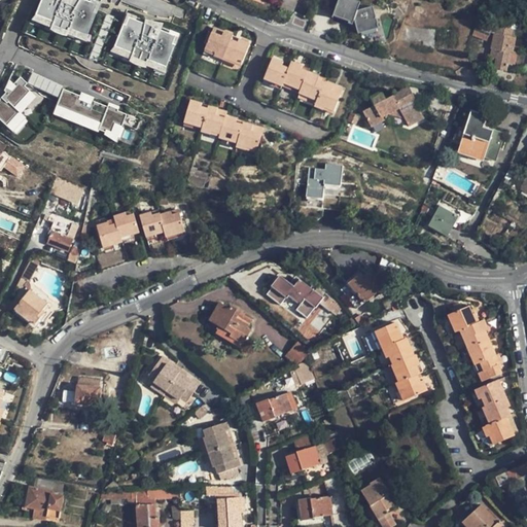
[(82,37),(96,3),(88,0),(41,0),(35,20),(82,37)]
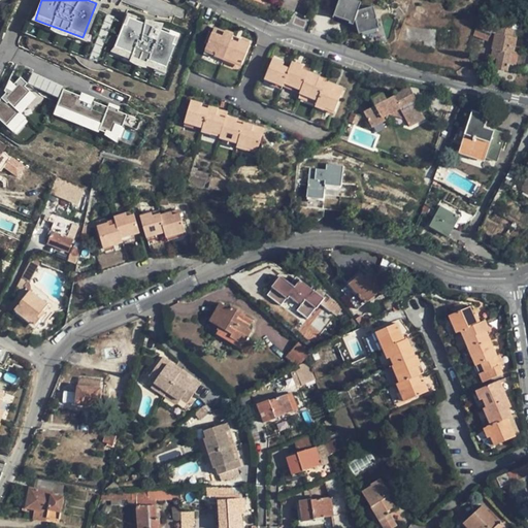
[(356,0),(337,0),(333,15),(350,21),(351,18),(355,19),(358,33),(380,28),(373,5),(358,10),(360,1),(356,0)]
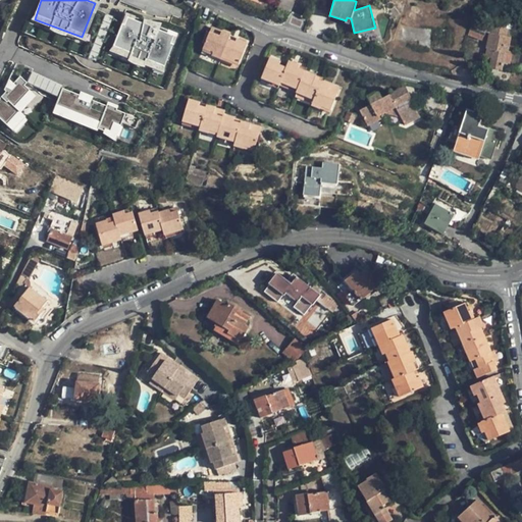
[(160,68),(172,34),(122,15),(110,49),(160,68)]
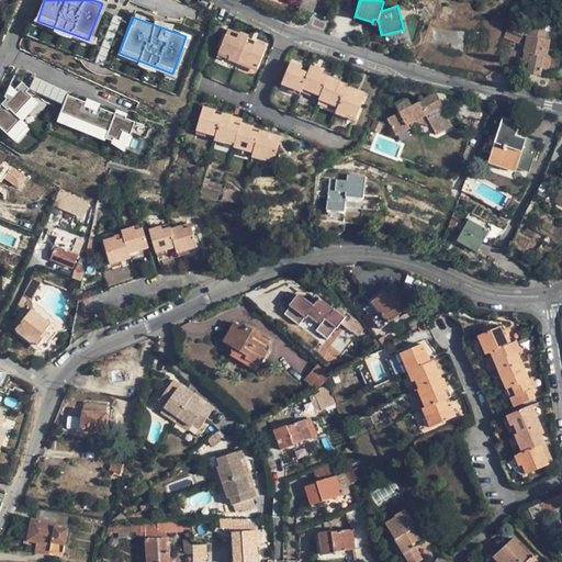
[(525,29),(512,23),(504,40),(517,46),(525,29)]
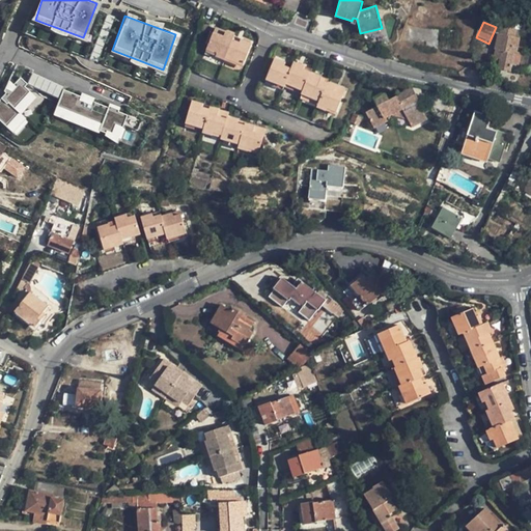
[(515,52),(518,52),(520,39),(515,38),(518,30),(502,27),(500,35),(498,35),(495,49),(497,50),(495,57),(501,58),(499,68),(511,71),(512,63),(515,52)]
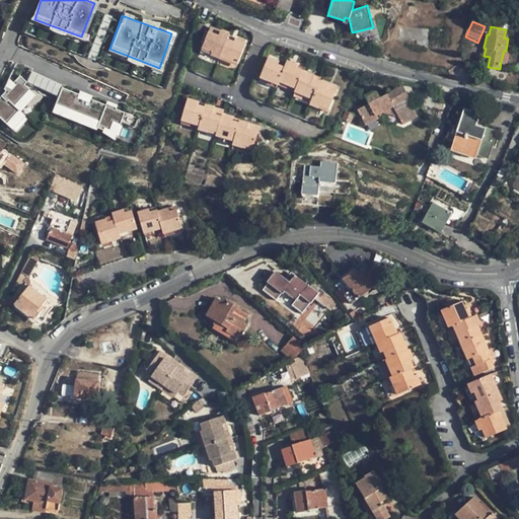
[(230,35),(221,31),(219,35),(209,31),(205,44),(202,51),(212,55),(221,59),(221,57),(228,40),(230,35)]
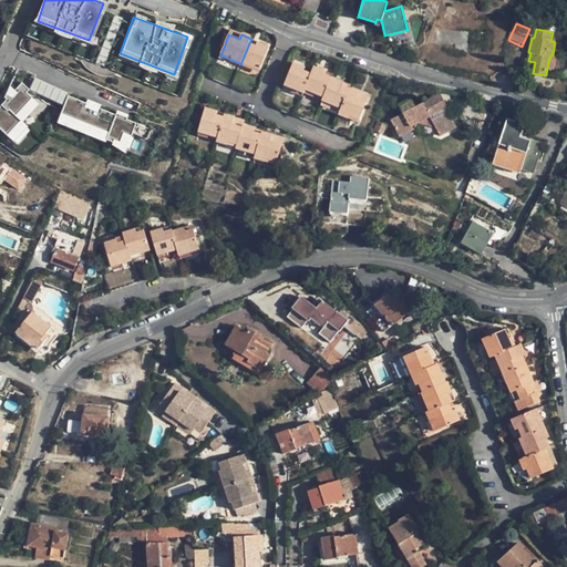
[(241,62),(260,70),(269,48),(258,43),(257,47),(249,43),(241,62)]
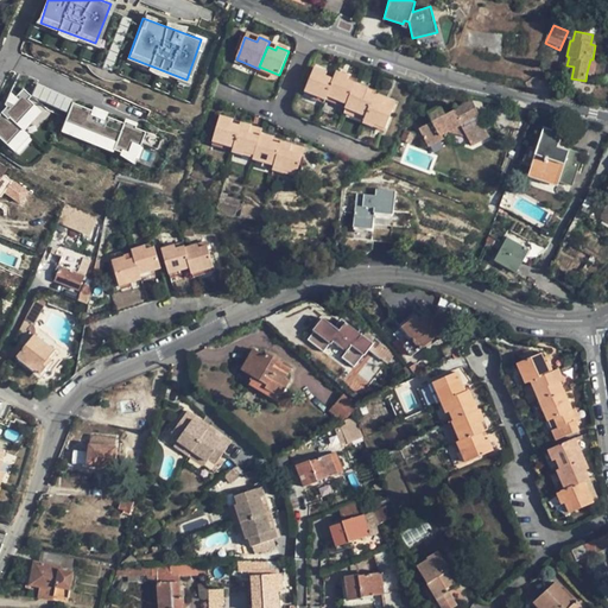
[(597,61),(593,59),(590,59),(587,73),(595,74),(597,61)]
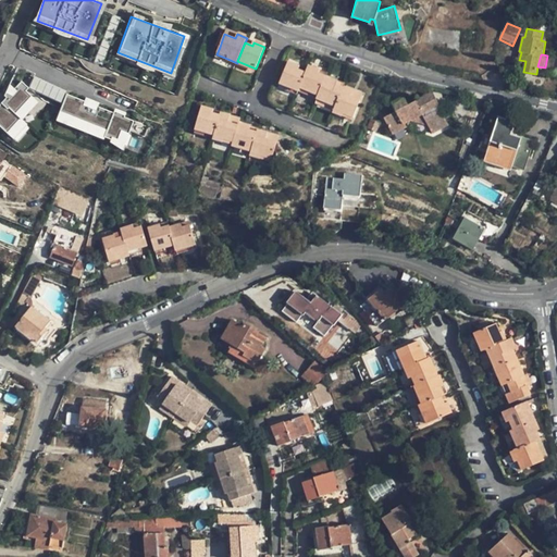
[(255,73),(256,69),(237,61),(237,63),(236,65),(255,73)]
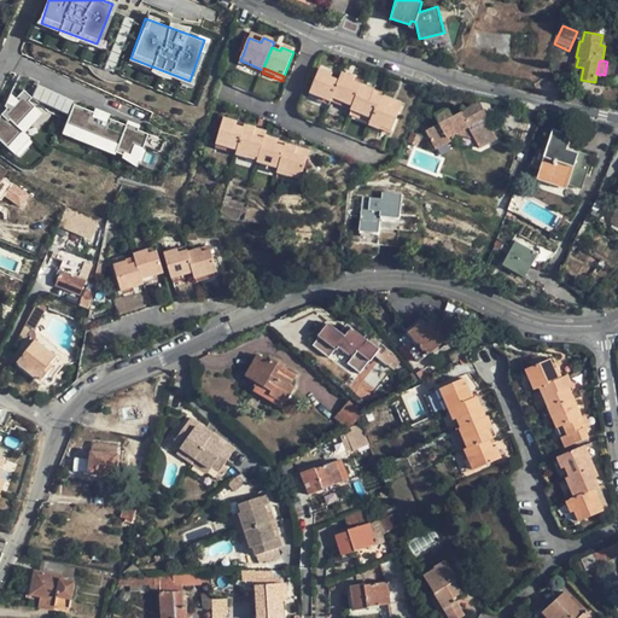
[(320,97),(331,101),(331,100),(339,81),(332,77),(333,74),(320,68),(310,92),(320,97)]
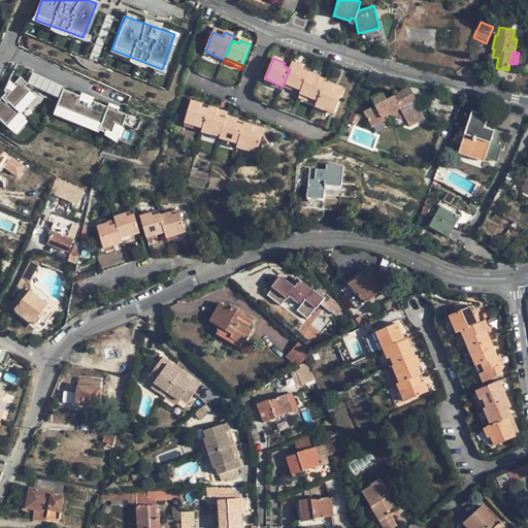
[(205,75),(210,64),(205,62),(200,73),(205,75)]
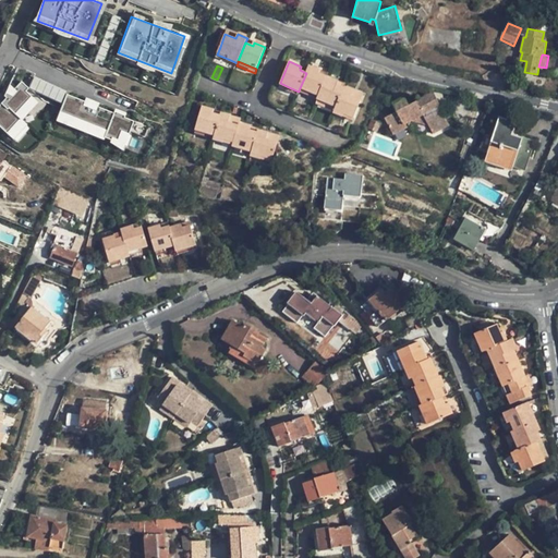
[(299,91),(318,98),(327,77),(319,75),(320,70),(310,67),(306,73),(299,91)]
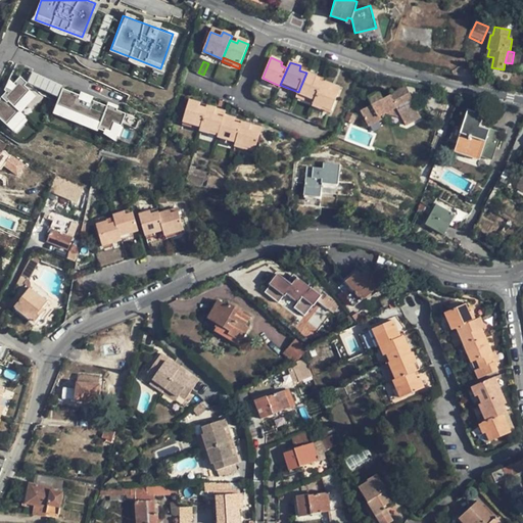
[(210,78),(216,66),(208,63),(203,75),(210,78)]
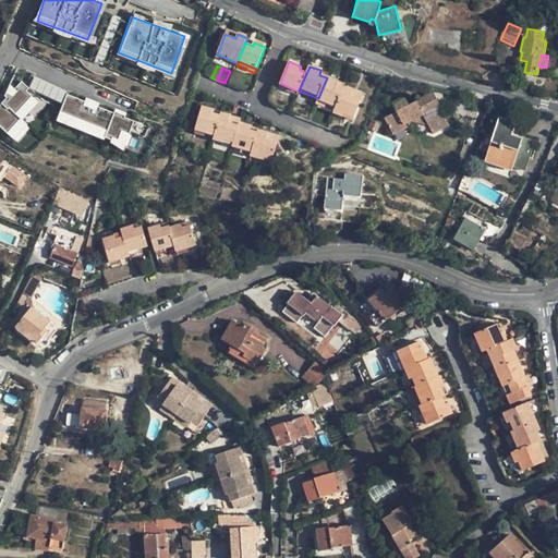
[(225,83),(231,86),(237,73),(230,71),(225,83)]
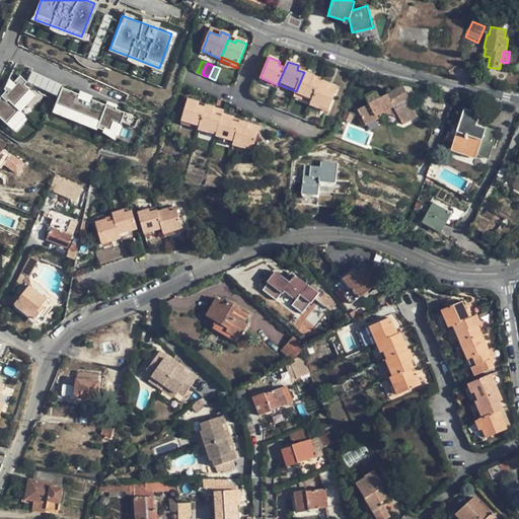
[(215,80),(221,82),(226,71),(220,68),(215,80)]
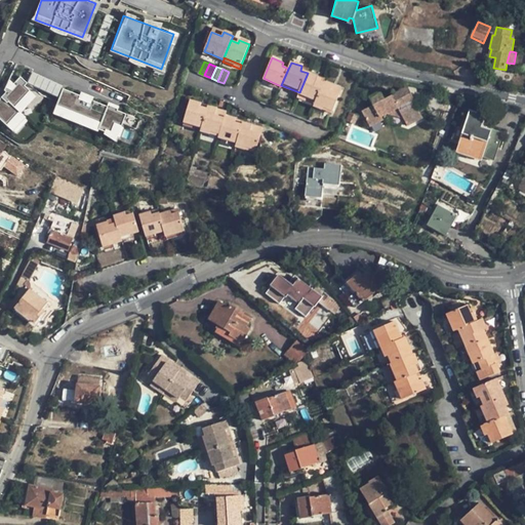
[(33,72),(28,82),(56,95),(62,85),(33,72)]
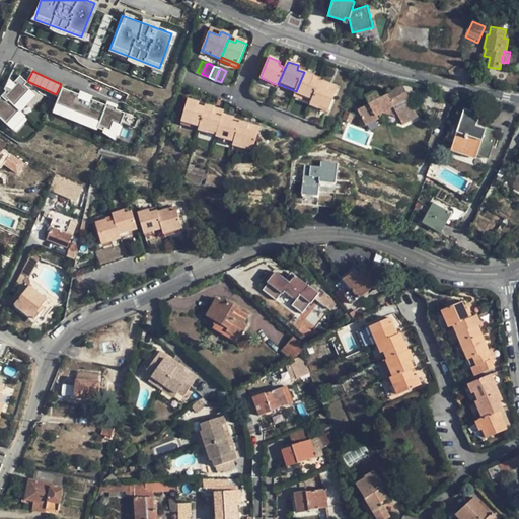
[(232,73),(226,71),(221,82),(228,85),(232,73)]
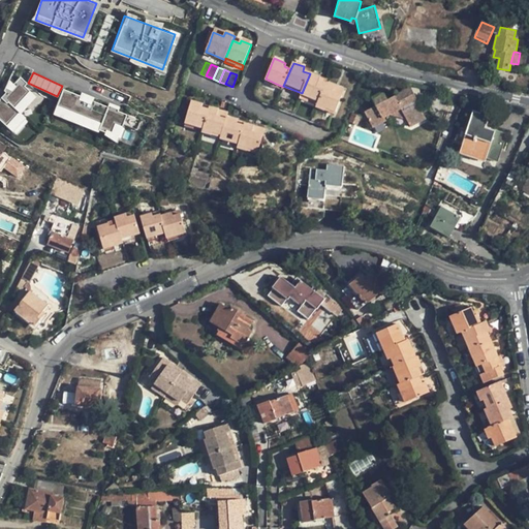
[(320,78),(310,73),(302,93),(318,100),(325,83),(319,81),(320,78)]
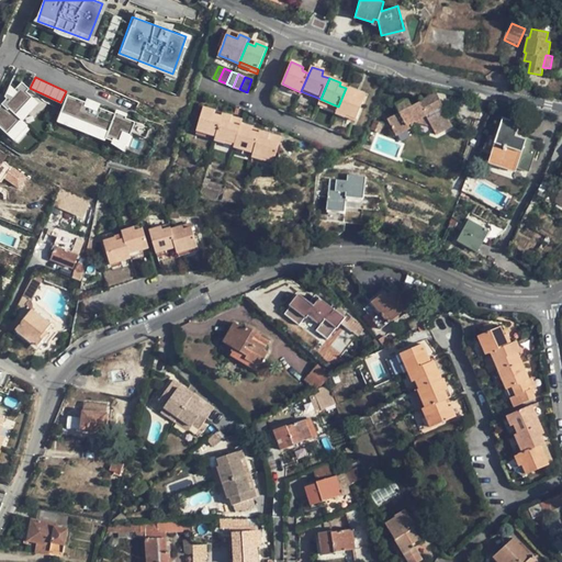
[(35,98),(20,83),(12,91),(10,90),(8,91),(7,91),(4,94),(4,97),(6,99),(0,104),(0,127),(9,136),(22,122),(17,116),(35,98)]
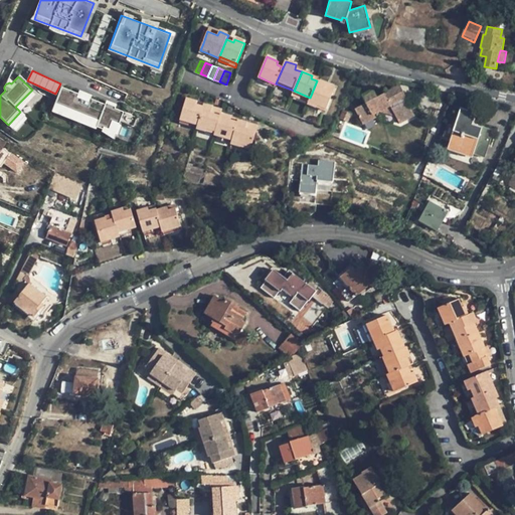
[(308,104),(317,108),(318,105),(327,109),(333,93),(325,89),(327,83),(317,79),(317,80),(310,98),(308,103),(308,104)]
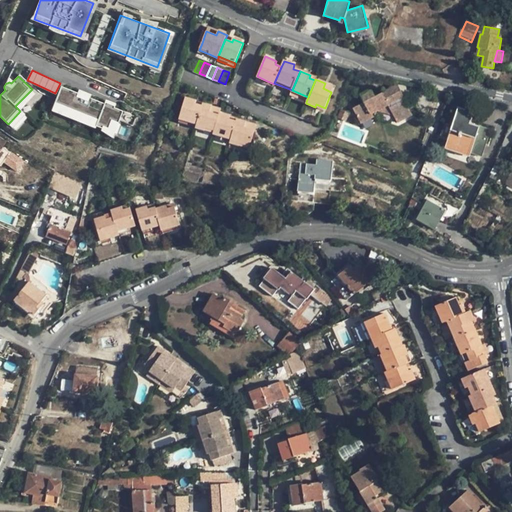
[(274,84),(273,87),(290,95),(292,90),(274,83),(274,84)]
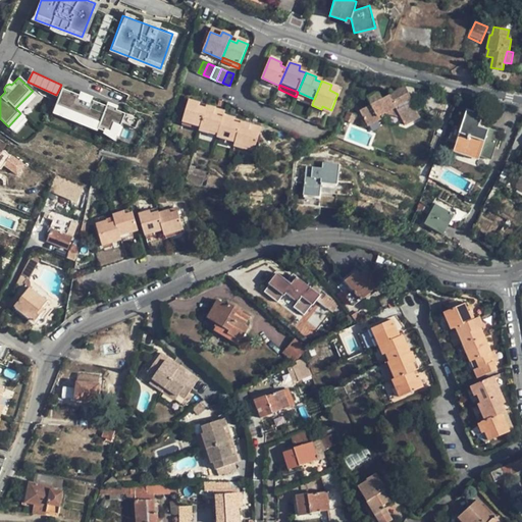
[(341,88),(331,85),(329,90),(337,94),(341,88)]
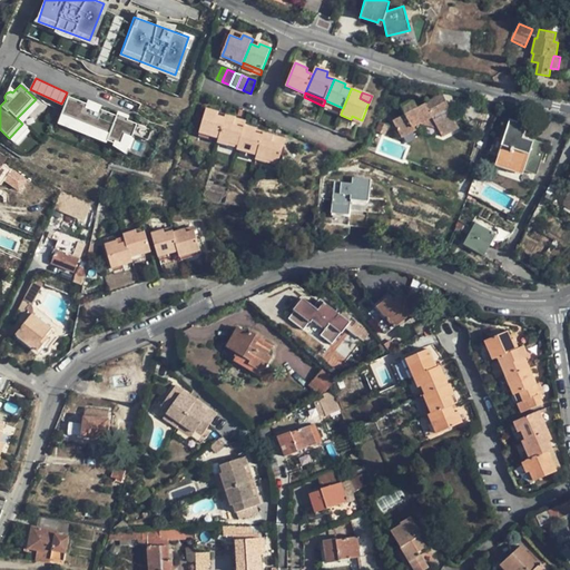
[(126,135),(131,137),(137,124),(128,119),(128,118),(117,112),(116,115),(100,108),(101,105),(88,99),(86,102),(69,95),(59,116),(82,126),(81,128),(90,131),(91,129),(108,137),(106,139),(121,146),(126,135)]
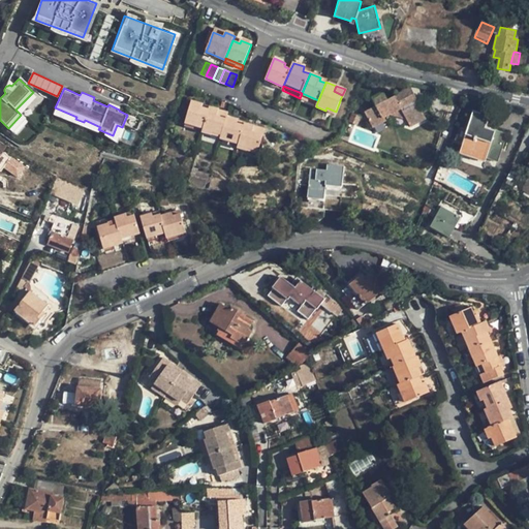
[(409,89),(396,96),(400,103),(407,106),(416,101),(409,89)]
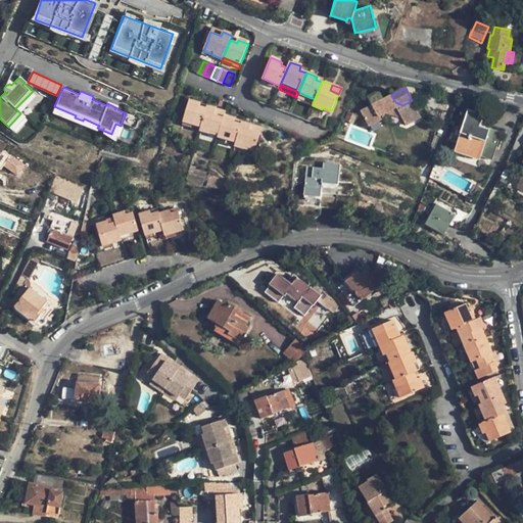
[(259,101),(267,104),(271,92),(265,89),(259,101)]
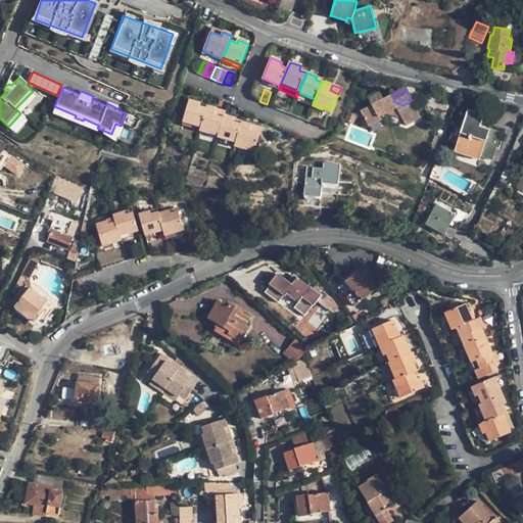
[(278,94),(271,92),(267,104),(273,106),(278,94)]
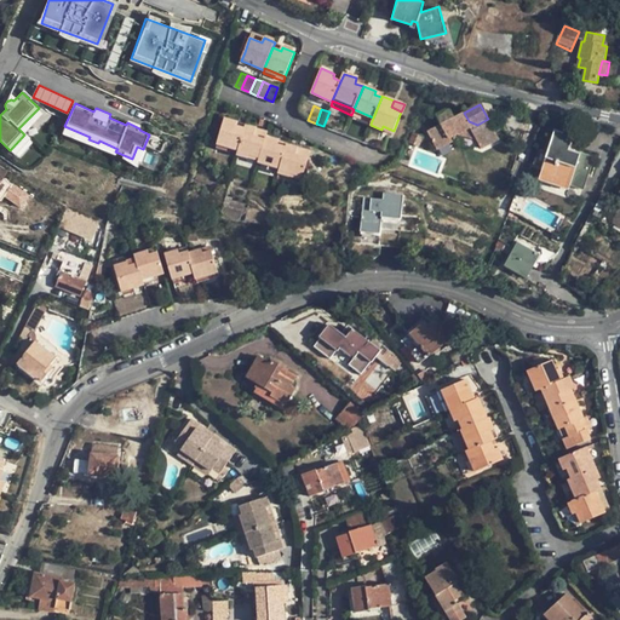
[(354,109),(351,115),(371,124),(373,118),(354,109)]
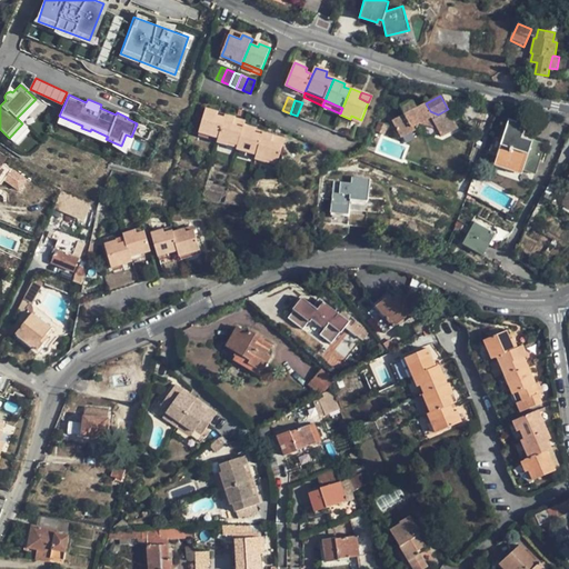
[(430,111),(426,103),(417,108),(411,100),(399,107),(403,115),(392,121),(402,138),(416,130),(415,127),(421,123),(438,129),(442,137),(459,128),(450,111),(441,116),(438,115),(430,111)]
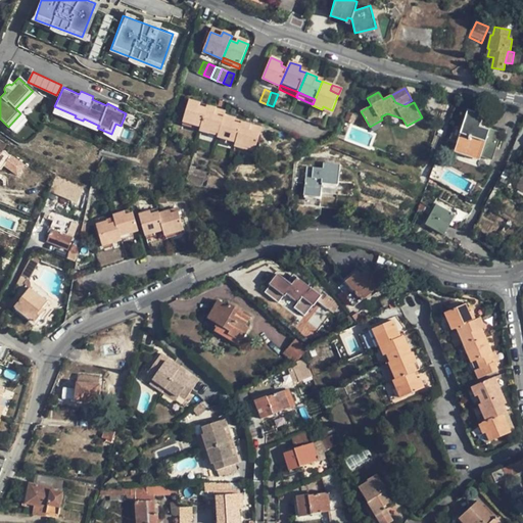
[(284,96),(278,94),(273,106),(279,108),(284,96)]
